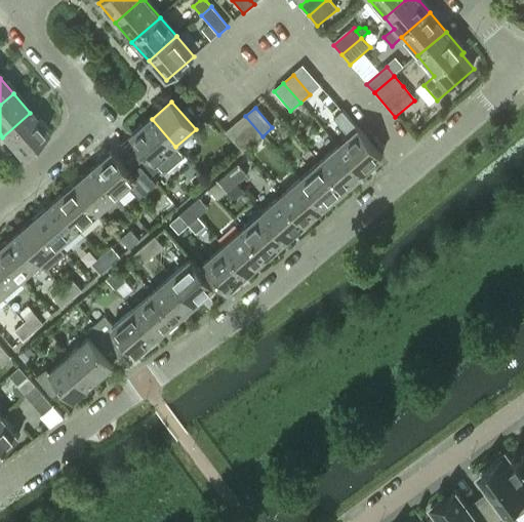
[(362,175),(383,158),(343,112),(334,119),(350,137),(338,148),(362,175)]
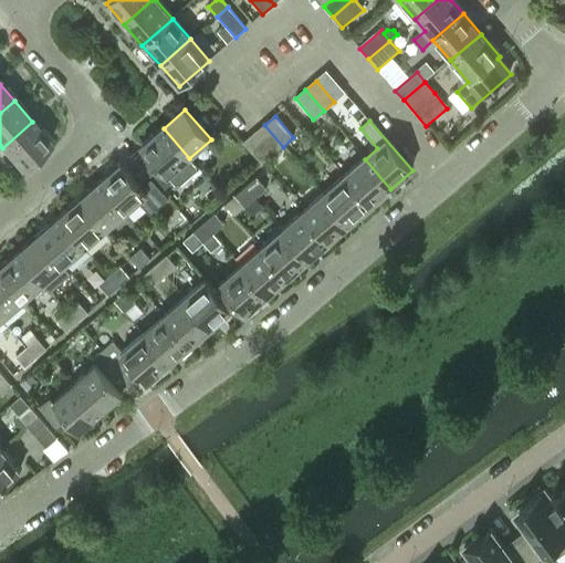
[(21,169),(51,143),(32,122),(2,148),(21,169)]
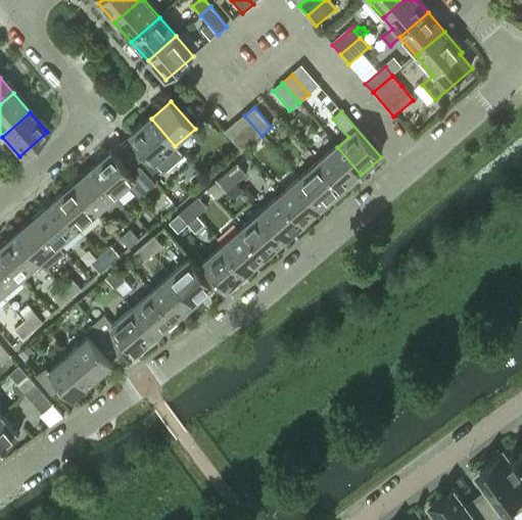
[(251,144),(262,136),(244,115),(234,124),(251,144)]
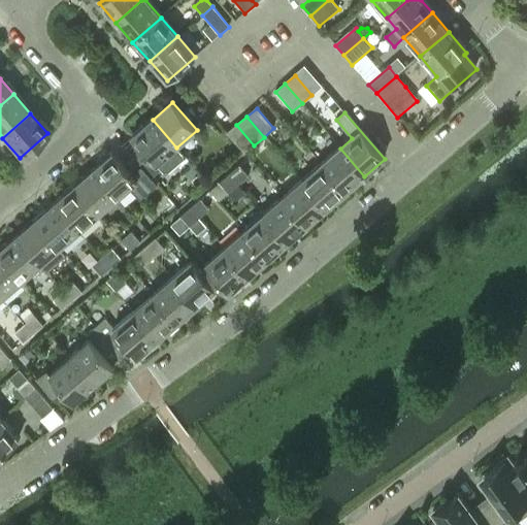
[(187,160),(176,148),(153,120),(133,136),(145,151),(136,160),(153,178),(163,170),(166,175),(175,178),(189,166),(187,160)]
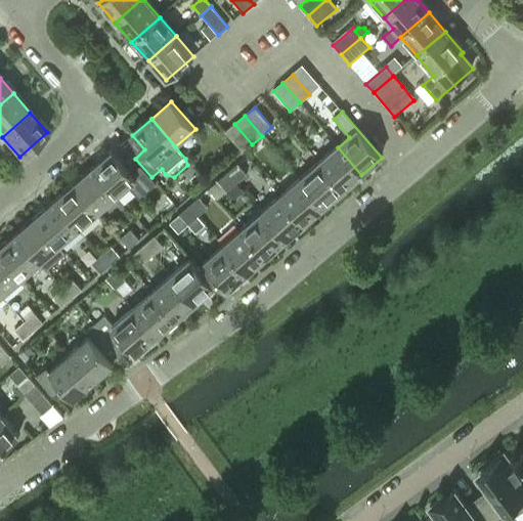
[(242,153),(252,144),(234,124),(224,133),(242,153)]
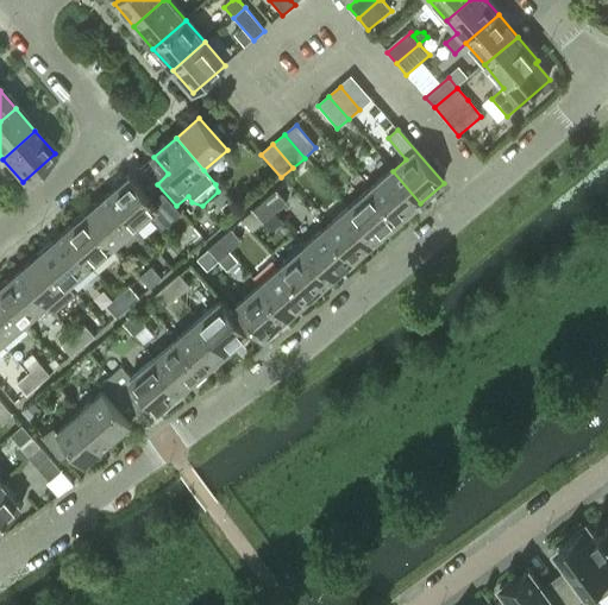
[(399,222),(420,203),(393,171),(370,190),(399,222)]
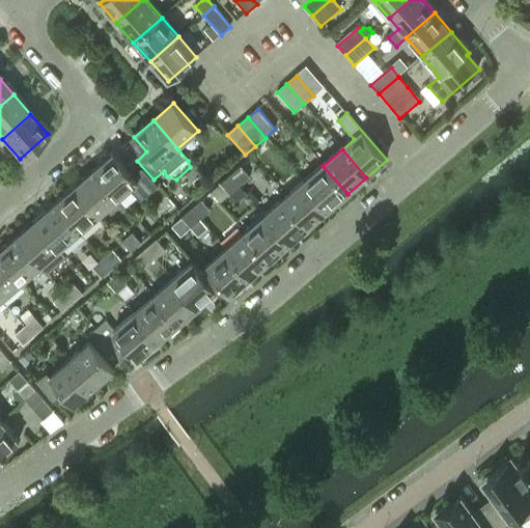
[(114,155),(94,171),(118,199),(131,189),(141,200),(159,186),(154,179),(137,161),(127,169),(114,155)]
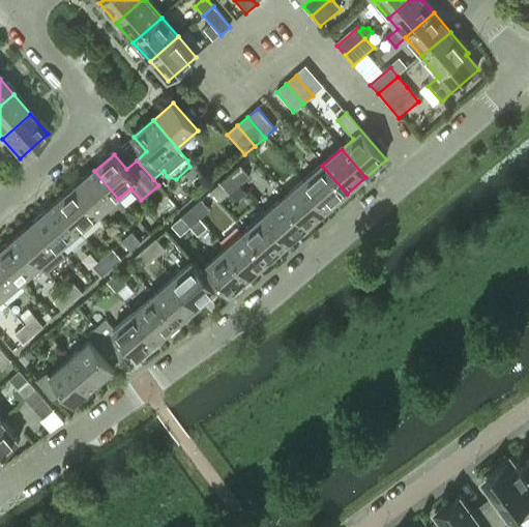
[(327,210),(347,194),(322,166),(302,182),(327,210)]
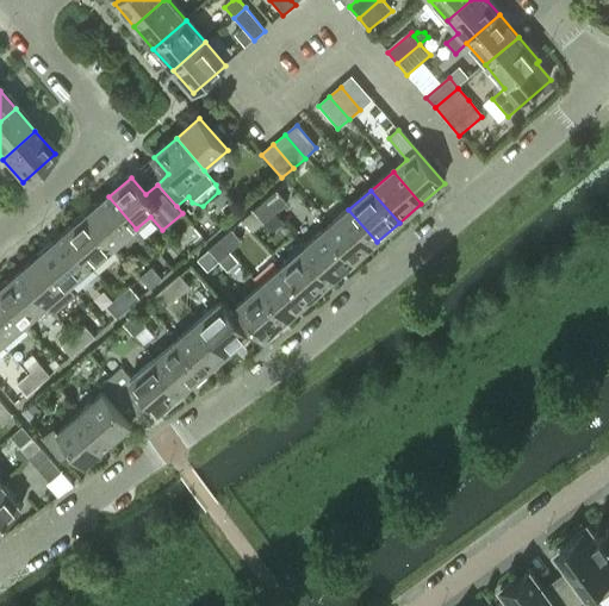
[(275,216),(287,205),(278,193),(265,204),(275,216)]
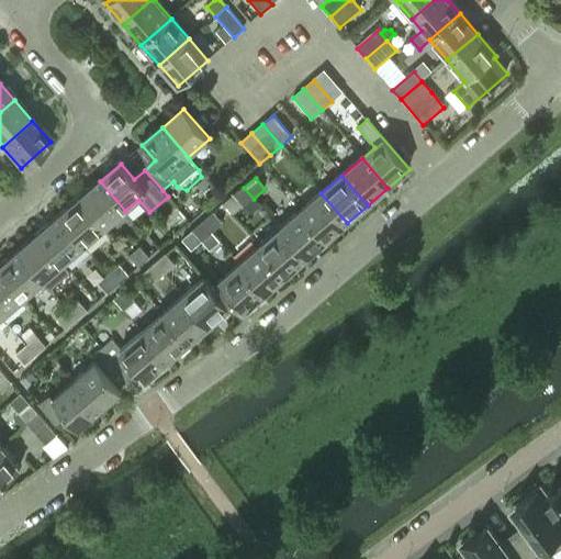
[(105,228),(125,211),(100,181),(80,199),(105,228)]
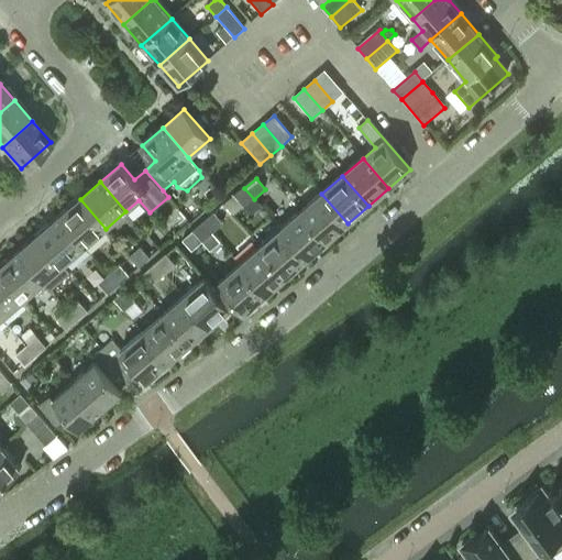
[(244,207),(254,199),(244,188),(235,197),(244,207)]
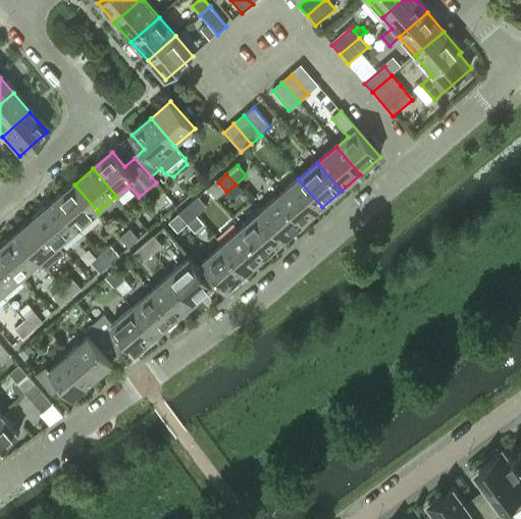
[(303,224),(322,207),(298,179),(278,197),(303,224)]
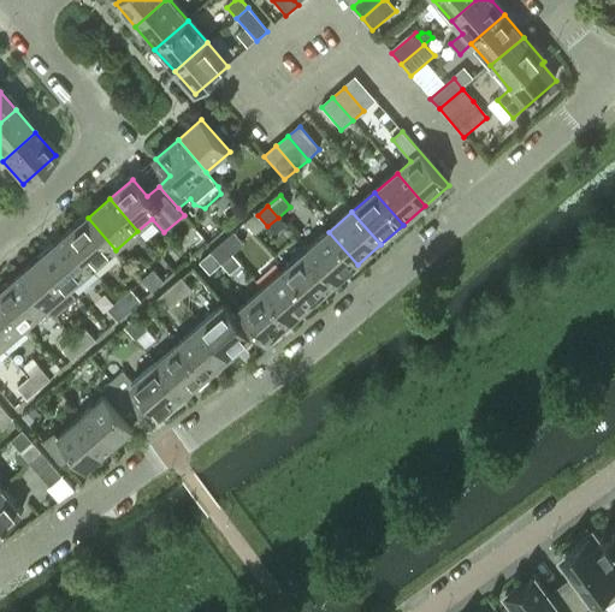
[(93,269),(116,250),(88,218),(65,237),(93,269)]
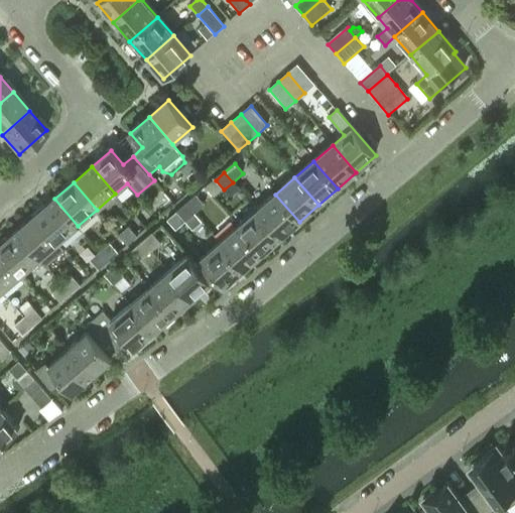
[(280,238),(299,222),(275,195),(257,211),(280,238)]
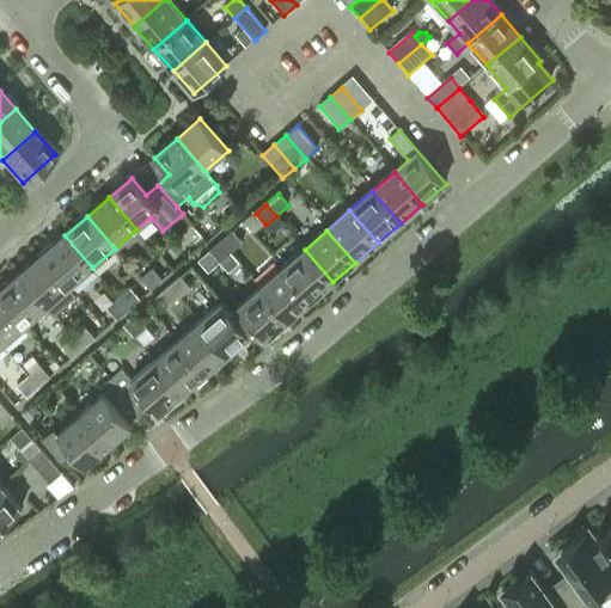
[(231,255),(244,244),(234,232),(221,244),(231,255)]
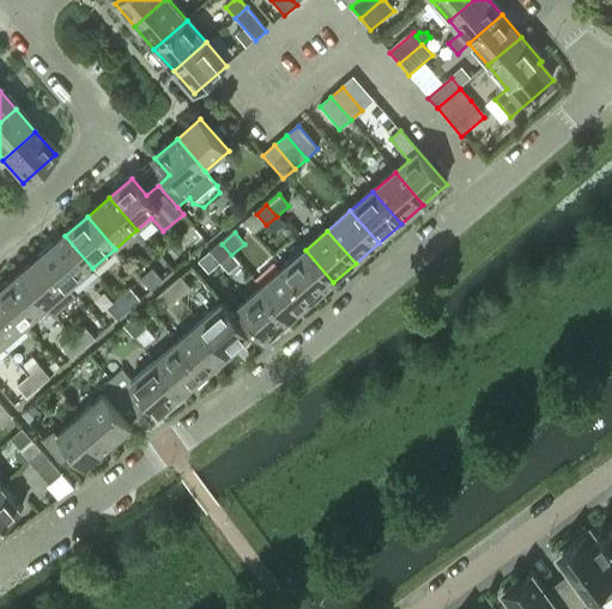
[(71,287),(92,268),(65,236),(42,255),(71,287)]
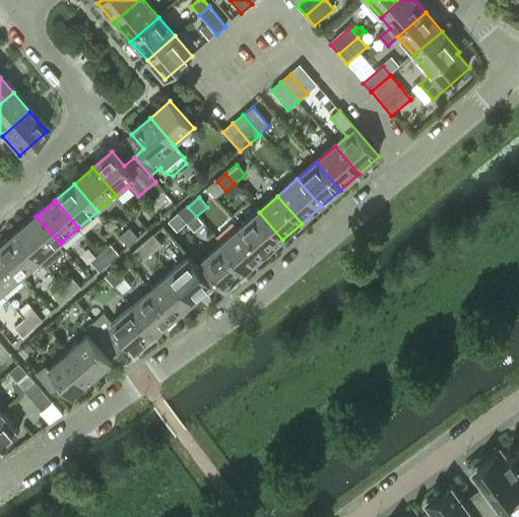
[(187,224),(196,216),(188,207),(179,214),(187,224)]
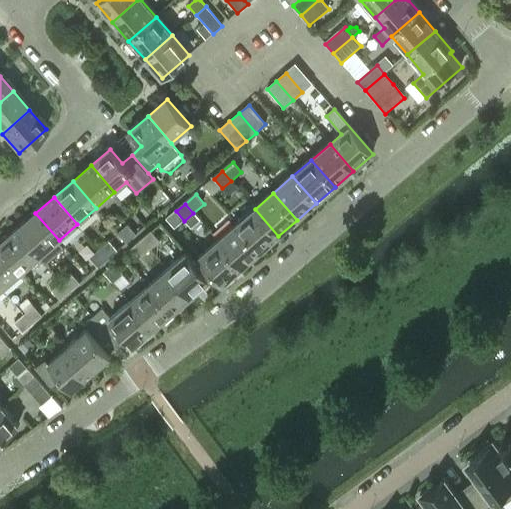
[(260,252),(278,236),(255,209),(236,225),(260,252)]
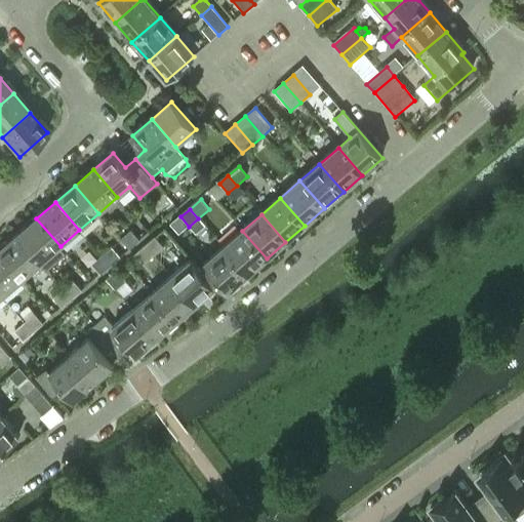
[(41,264),(61,246),(36,218),(16,236),(41,264)]
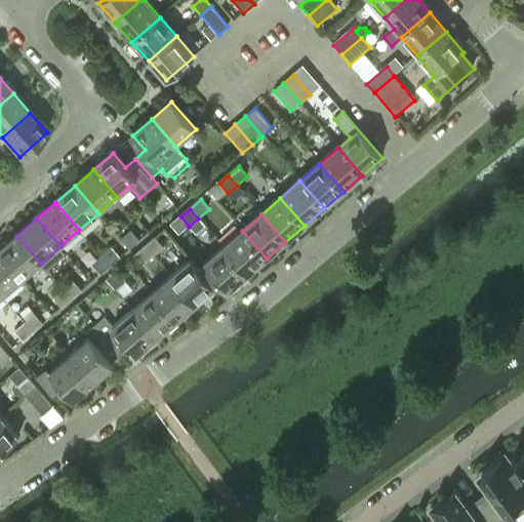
[(130,250),(140,242),(131,231),(121,240),(130,250)]
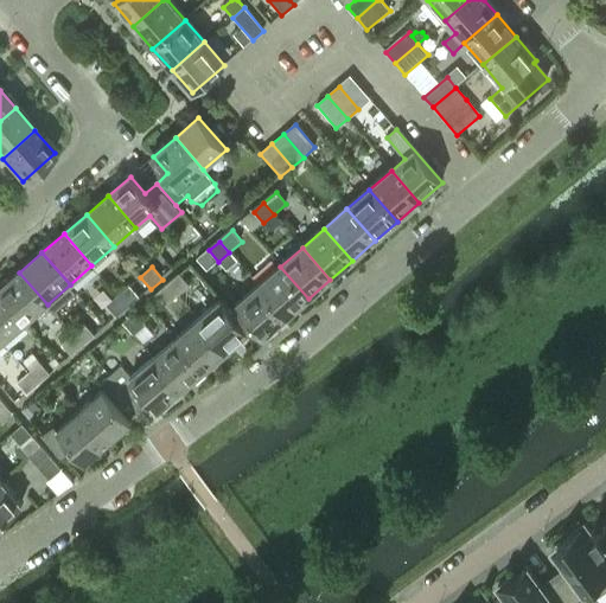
[(286,318),(308,299),(280,267),(257,286),(286,318)]
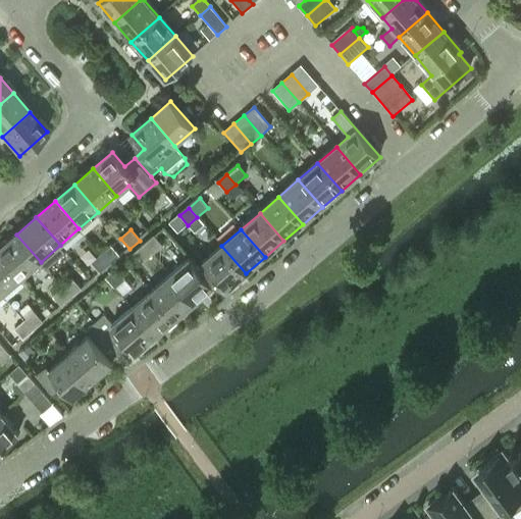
[(0,253),(21,278),(41,262),(16,235),(0,249),(0,253)]
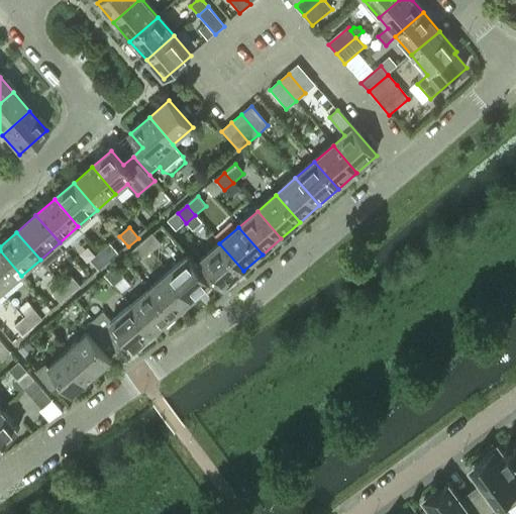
[(150,253),(161,244),(152,235),(142,244),(150,253)]
